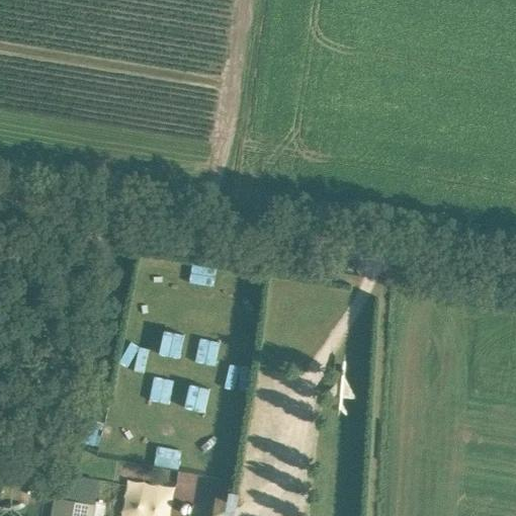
[(213,286),(217,266),(192,263),(189,283),(213,286)]
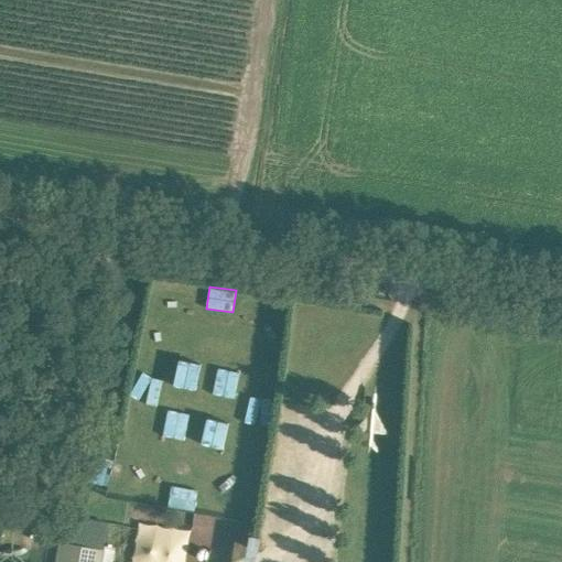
[(177,388),(198,391),(203,364),(181,360),(177,388)]
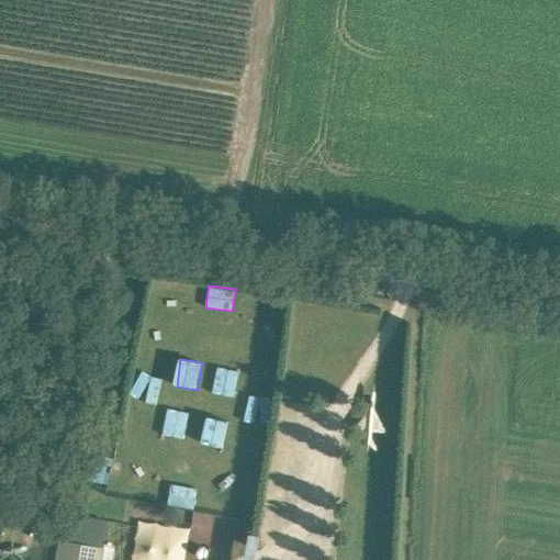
[(233,399),(239,372),(216,367),(211,393),(233,399)]
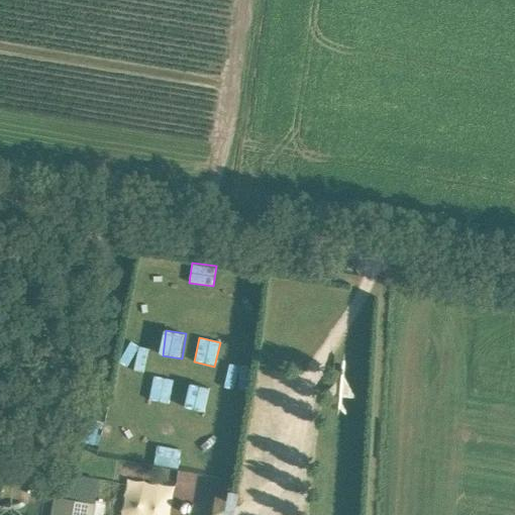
[(143,371),(148,347),(127,343),(123,367),(143,371)]
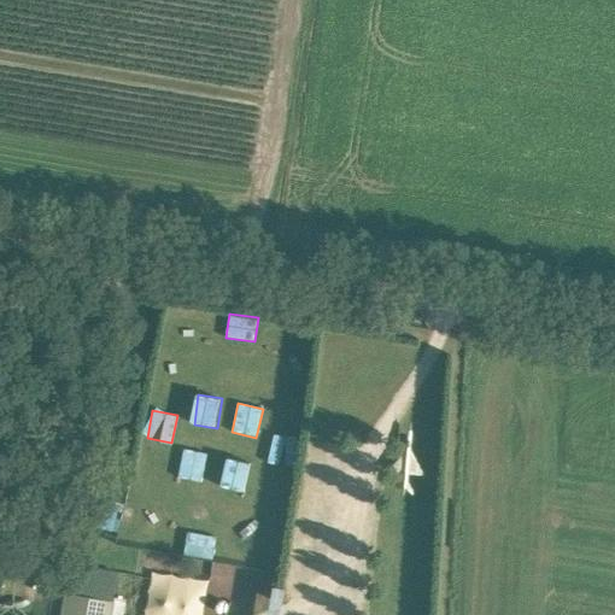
[(291,464),(293,437),(271,435),(270,463),(291,464)]
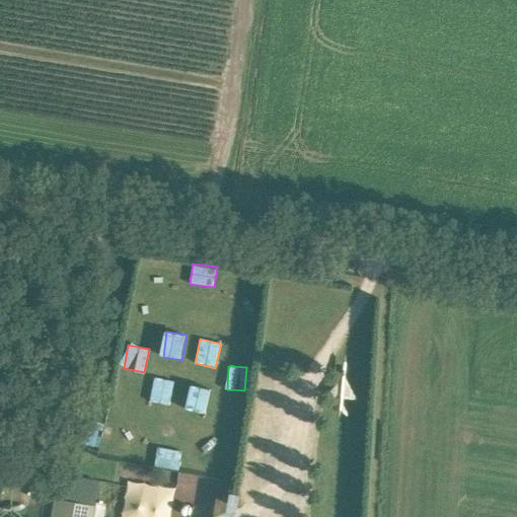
[(153,378),(150,403),(170,407),(174,381),(153,378)]
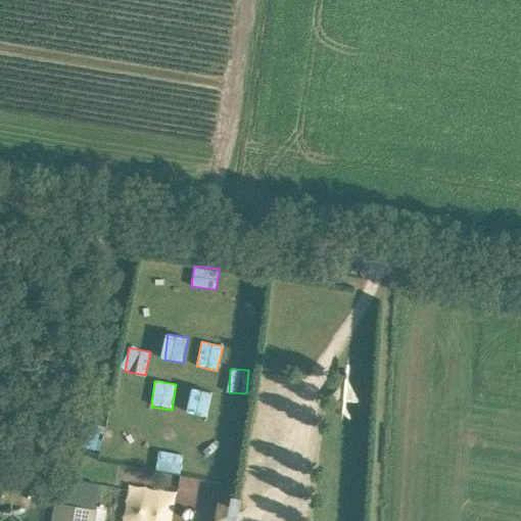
[(191,387),(185,412),(209,417),(215,393),(191,387)]
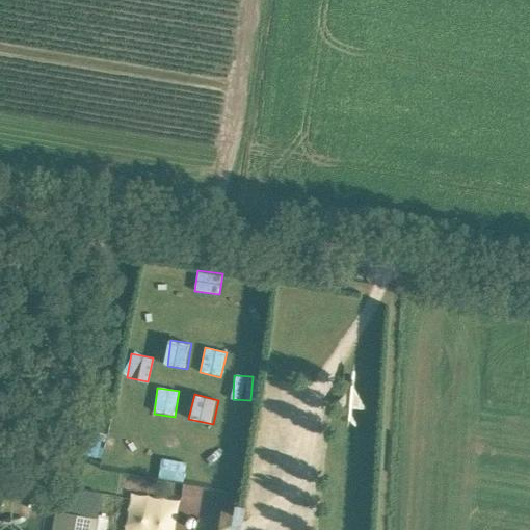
[(160,479),(185,480),(186,461),(161,460),(160,479)]
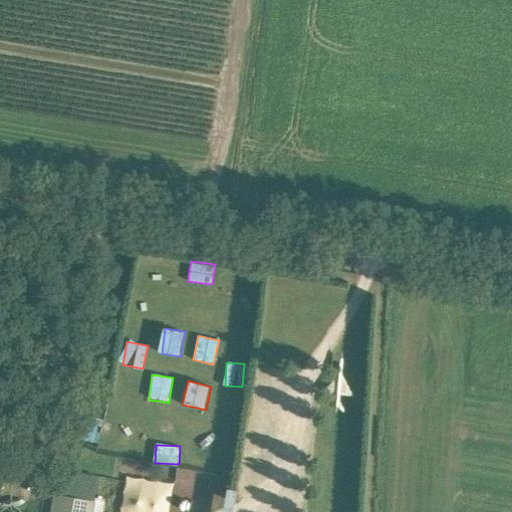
[(81,476),(79,498),(96,499),(97,477),(81,476)]
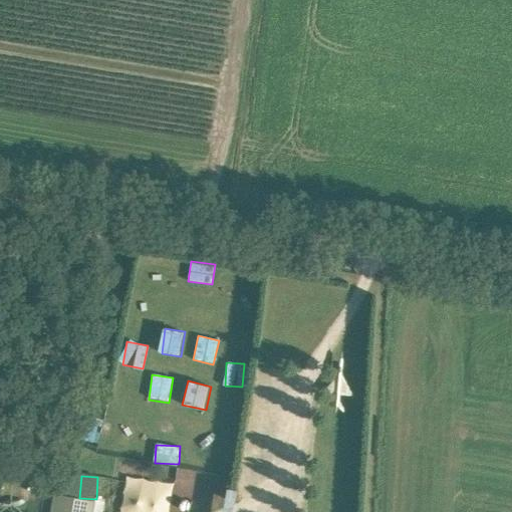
[(53,496),(49,511),(91,511),(93,503),(53,496)]
